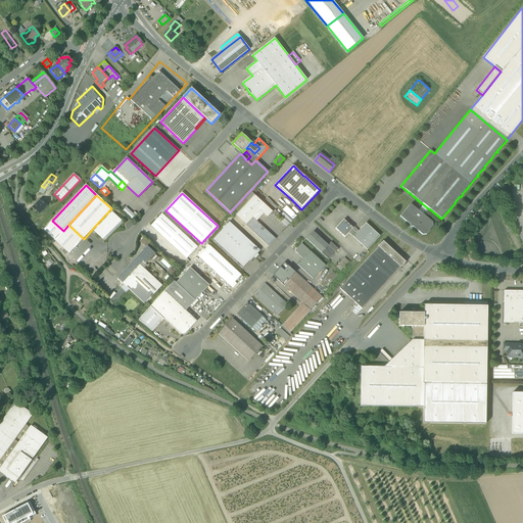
[(246,226),(269,246),(276,239),(256,222),(253,218),(259,210),(264,215),(267,218),(273,211),(254,195),(235,216),(246,226)]
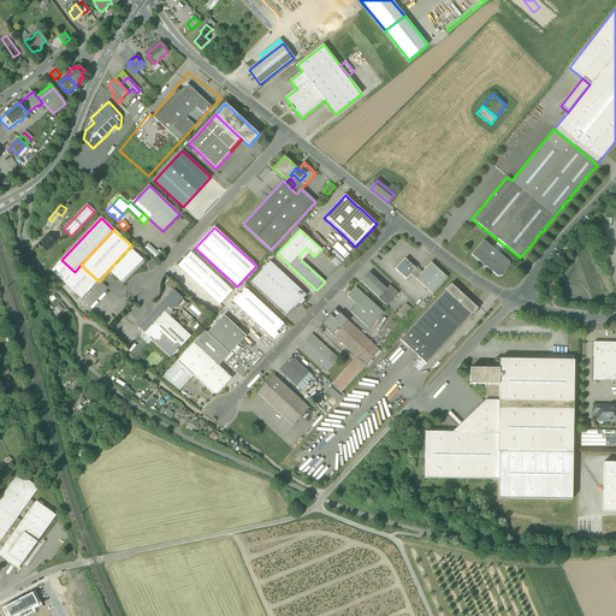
[(315,232),(312,235),(325,247),(327,243),(315,232)]
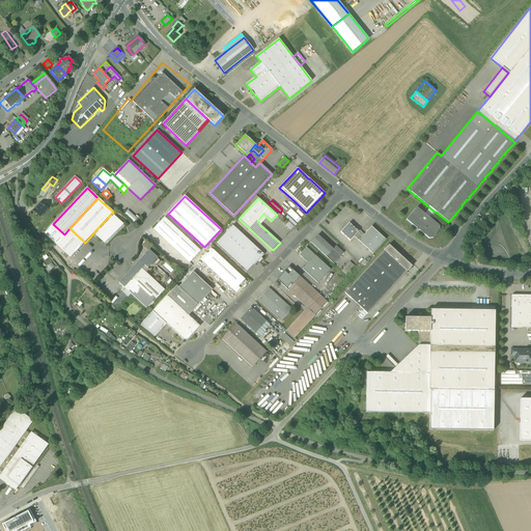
[(33,211),(40,217),(48,208),(40,202),(33,211)]
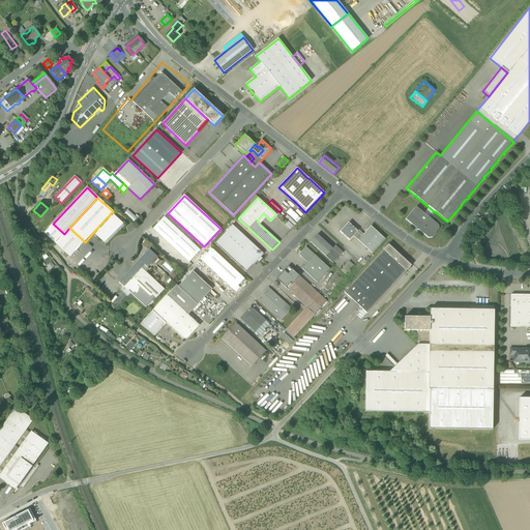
[(438,226),(431,219),(428,217),(416,207),(406,219),(416,228),(416,230),(418,230),(429,238),(432,238),(439,229),(438,226)]
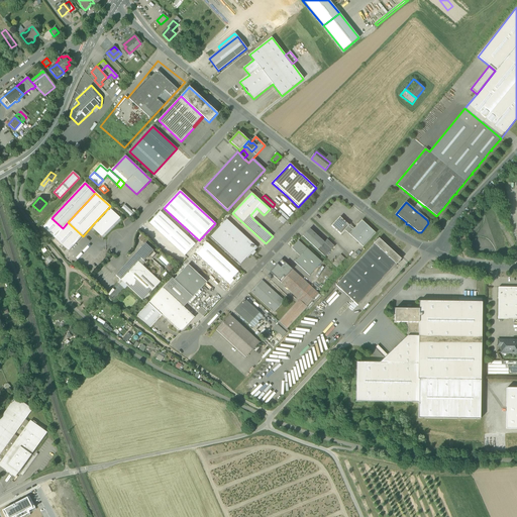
[(283,203),(279,207),(290,217),(294,213),(283,203)]
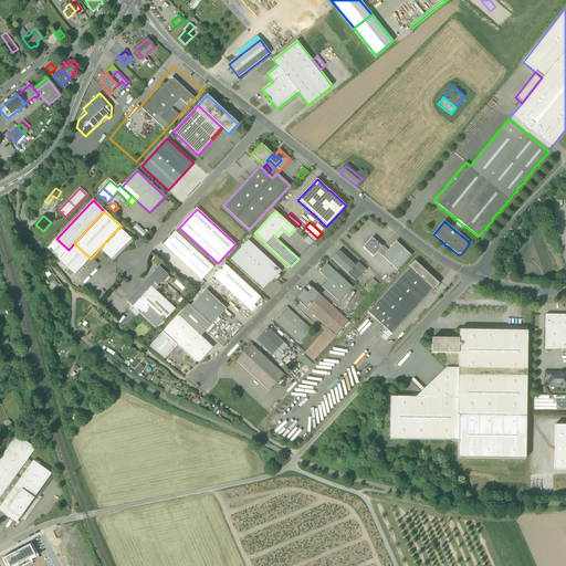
[(143,237),(146,233),(136,224),(133,228),(143,237)]
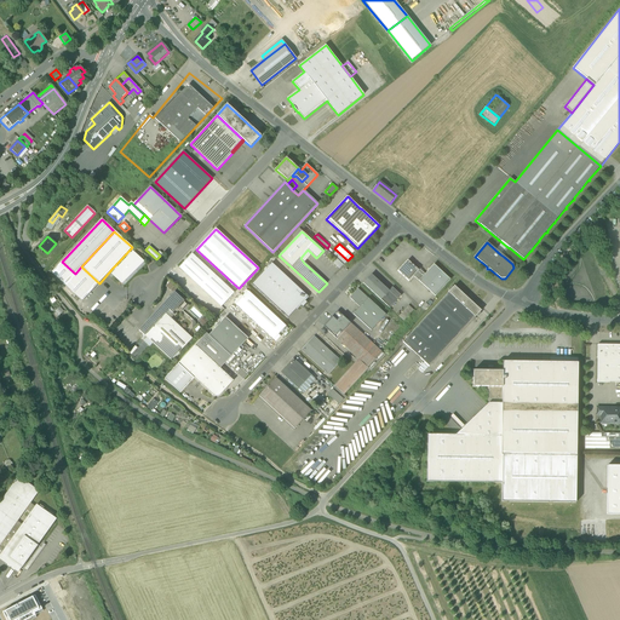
[(300,258),(304,263),(313,254),(308,250),(300,258)]
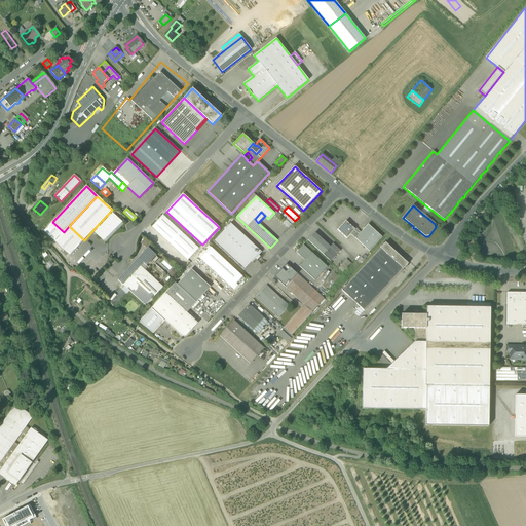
[(113,214),(101,227),(98,229),(96,232),(103,239),(120,221),(113,214)]
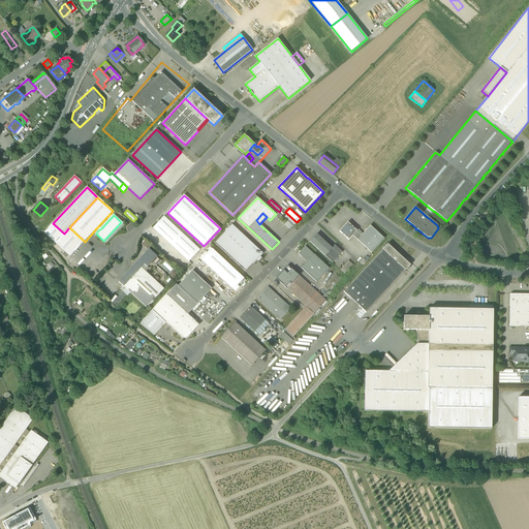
[(286,215),(284,217),(293,225),(297,223),(286,215)]
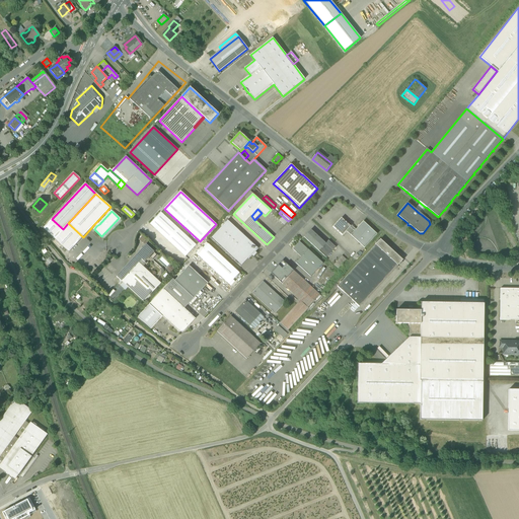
[(196,245),(161,213),(150,224),(186,256),(196,245)]
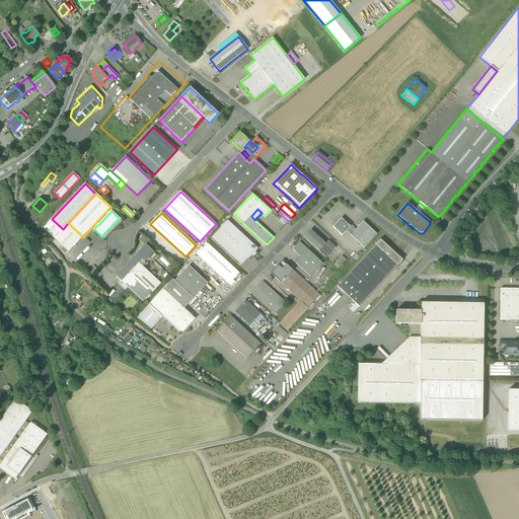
[(282,217),(279,220),(284,225),(287,222),(282,217)]
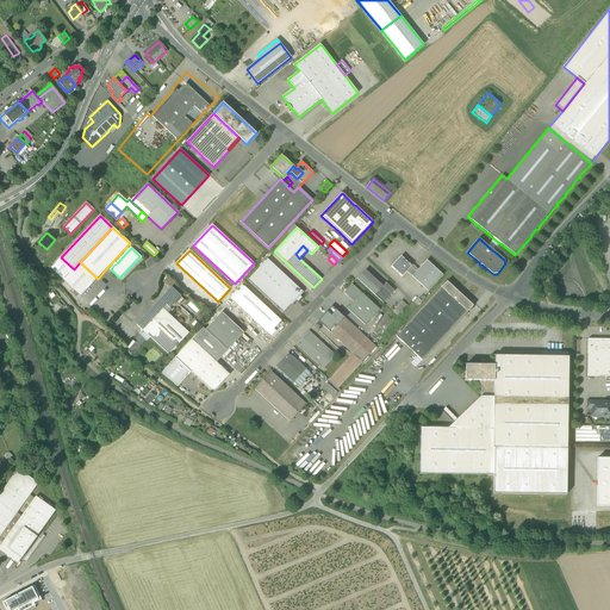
[(402,277),(406,272),(412,266),(411,266),(400,256),(391,267),(402,277)]
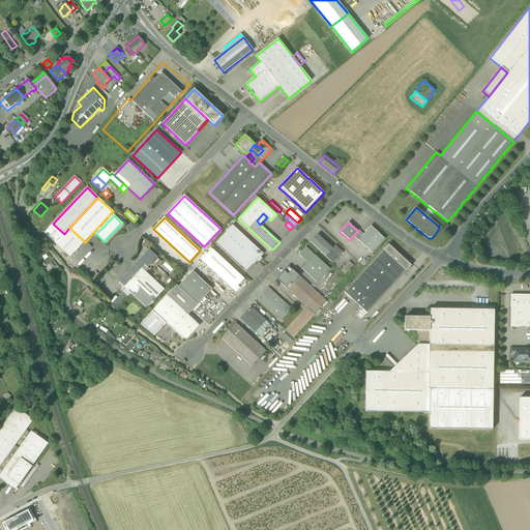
[(53,224),(43,233),(70,258),(85,242),(69,228),(64,234),(53,224)]
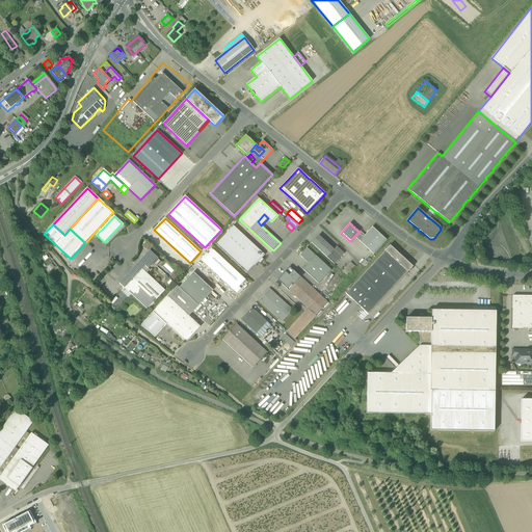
[(216,244),(246,273),(264,255),(233,225),(216,244)]
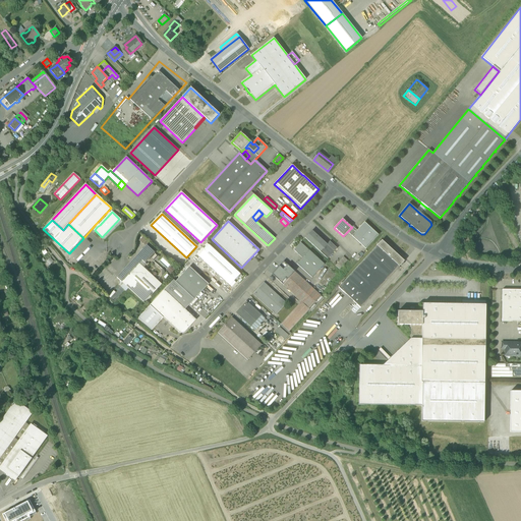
[(364,222),(357,231),(352,236),(365,249),(379,235),(364,222)]
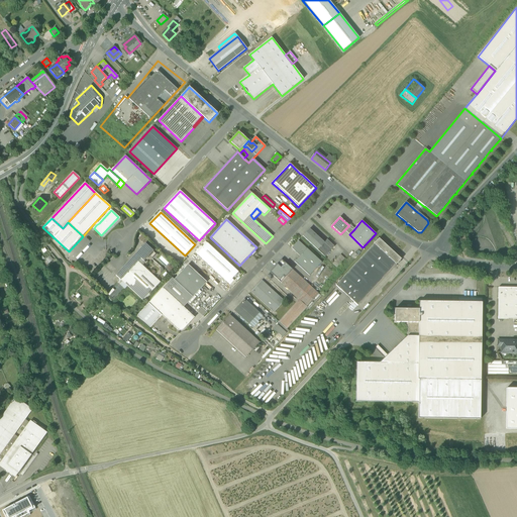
[(344,230),(349,234),(354,229),(349,224),(348,225),(349,225),(344,230)]
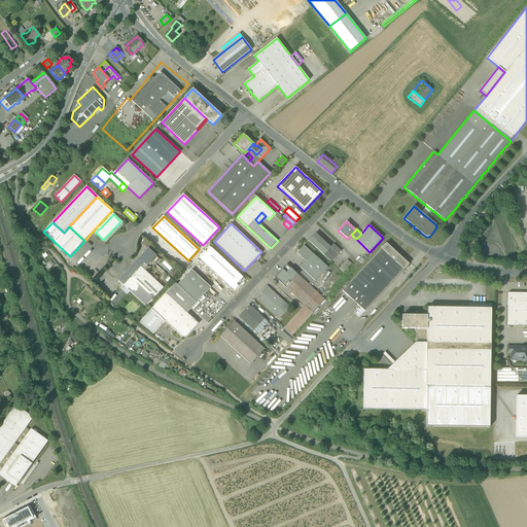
[(309,241),(323,255),(330,247),(325,243),(326,242),(324,240),(323,241),(315,234),(309,241)]
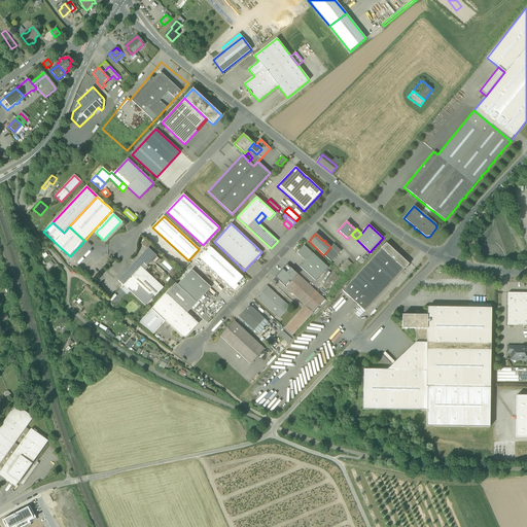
[(381,248),(381,249),(403,270),(409,265),(386,243),(381,248)]
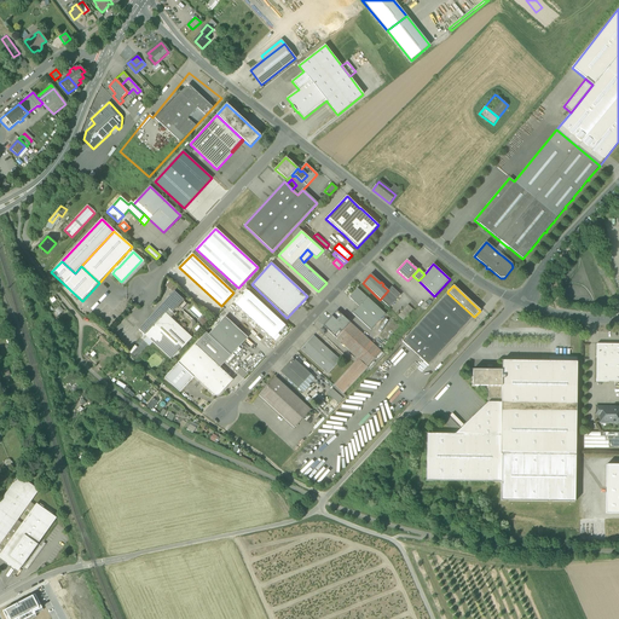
[(392,287),(388,290),(380,300),(389,307),(400,295),(392,287)]
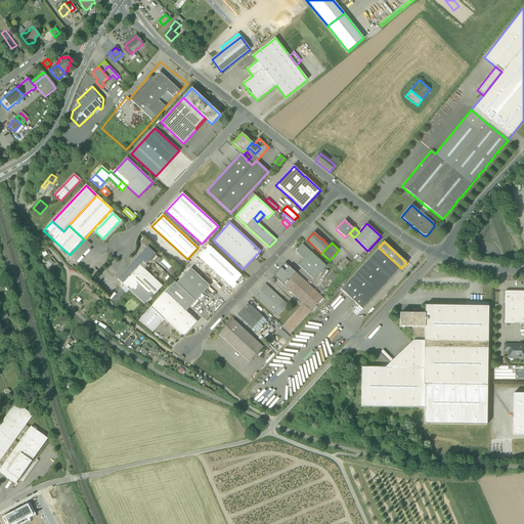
[(296,252),(304,259),(311,252),(303,244),(296,252)]
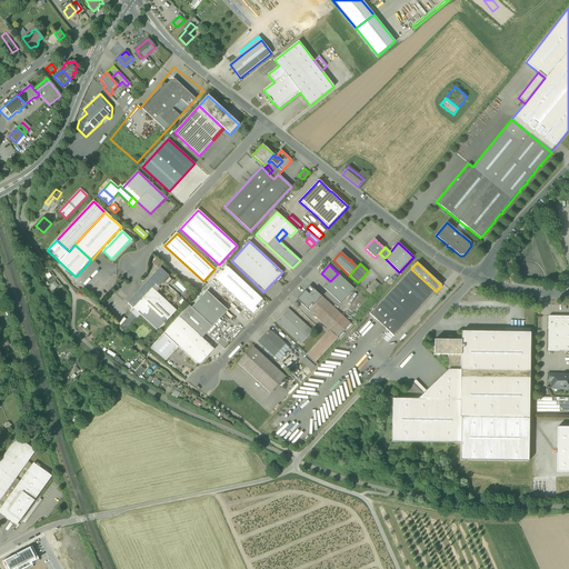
[(215,278),(217,280),(228,268),(226,266),(215,278)]
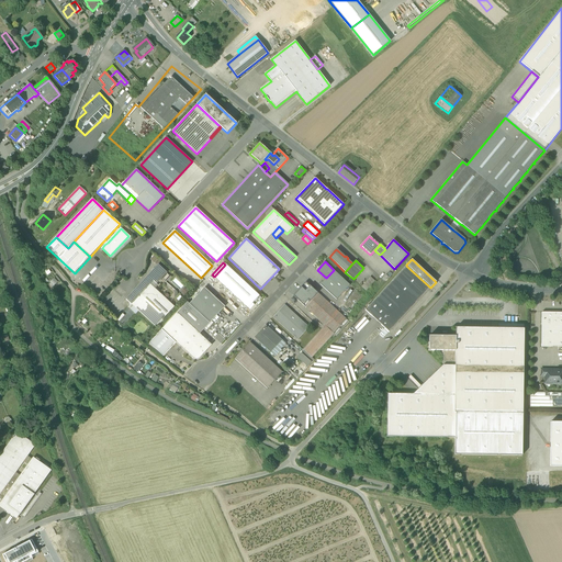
[(125,300),(132,304),(150,284),(153,281),(156,284),(167,273),(158,265),(125,300)]
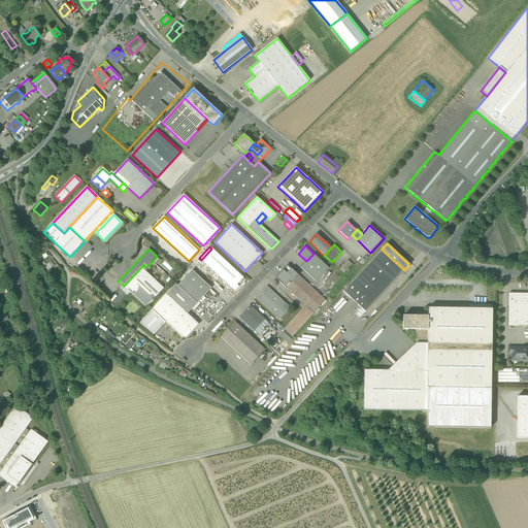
[(201,260),(220,277),(231,266),(211,249),(201,260)]
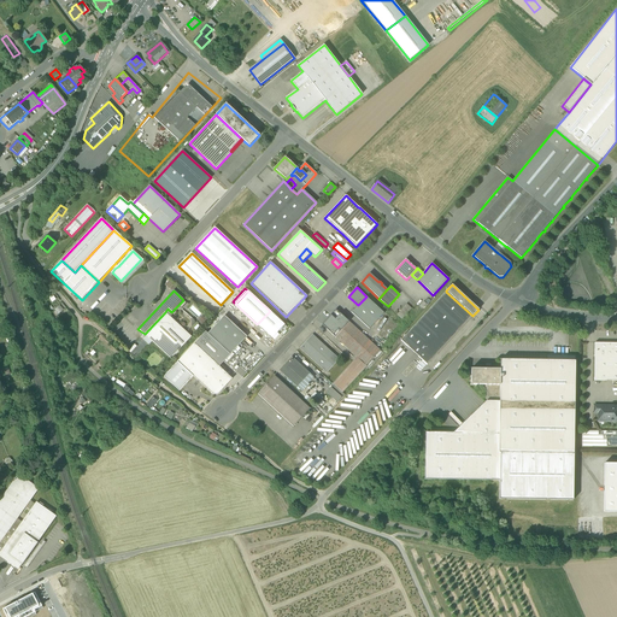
[(427,365),(472,316),(446,292),(405,335),(404,336),(400,340),(427,365)]
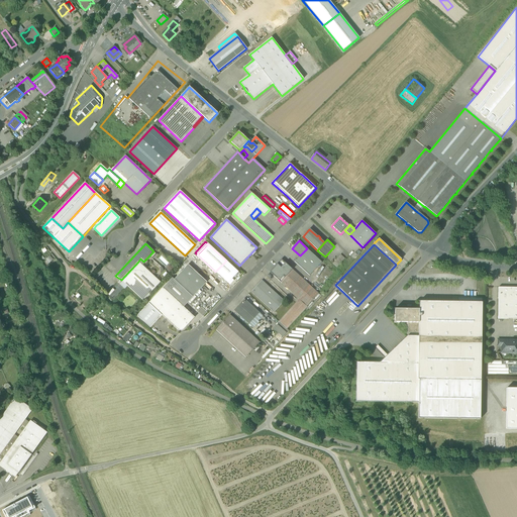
[(322,263),(307,248),(300,255),(295,262),(309,276),(322,263)]
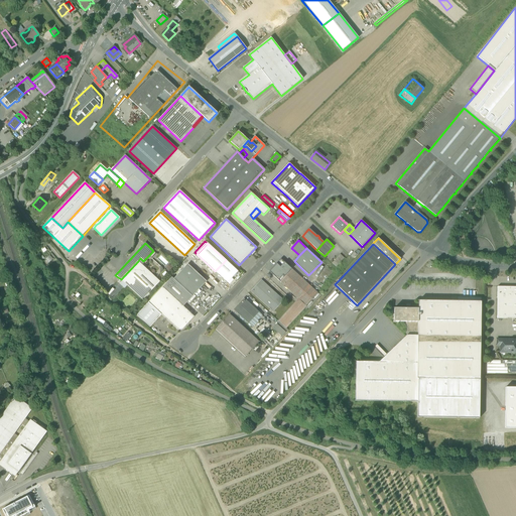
[(340,254),(332,262),(336,266),(344,258),(340,254)]
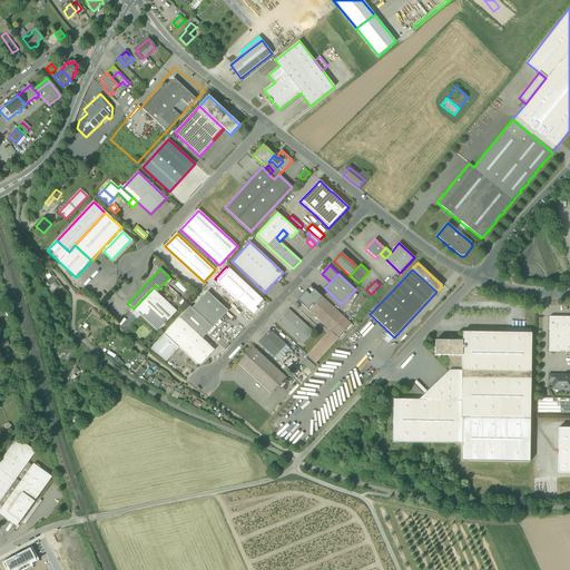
[(310,286),(297,300),(310,312),(322,297),(310,286)]
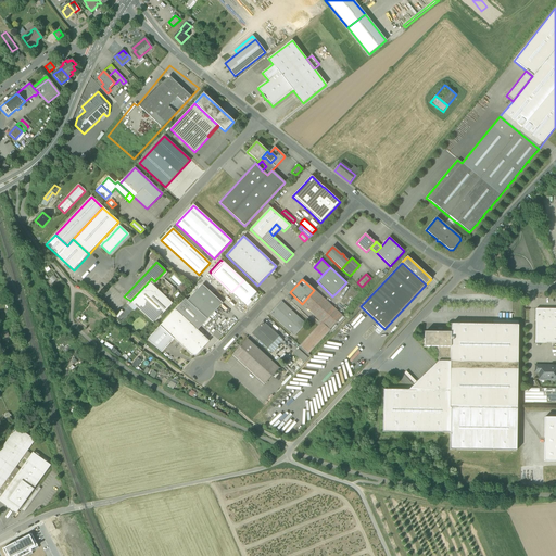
[(256,293),(243,280),(231,292),(245,305),(256,293)]
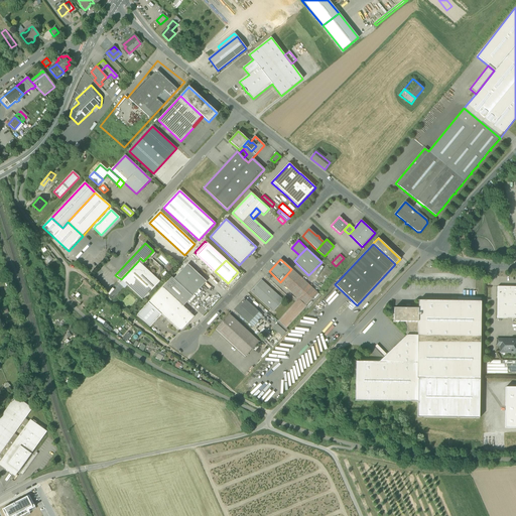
[(121,279),(143,300),(160,281),(138,261),(121,279)]
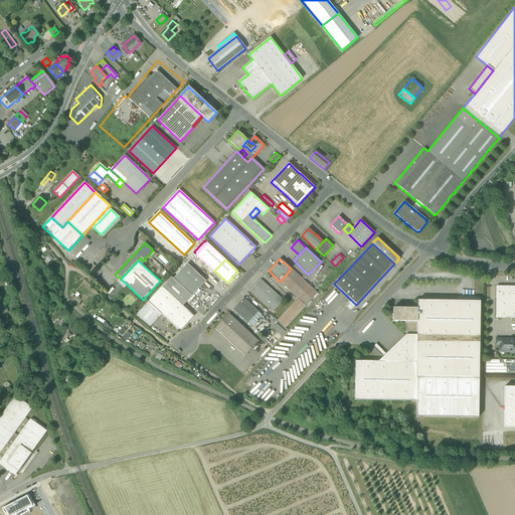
[(171,277),(162,287),(183,306),(206,282),(187,264),(173,279),(171,277)]
